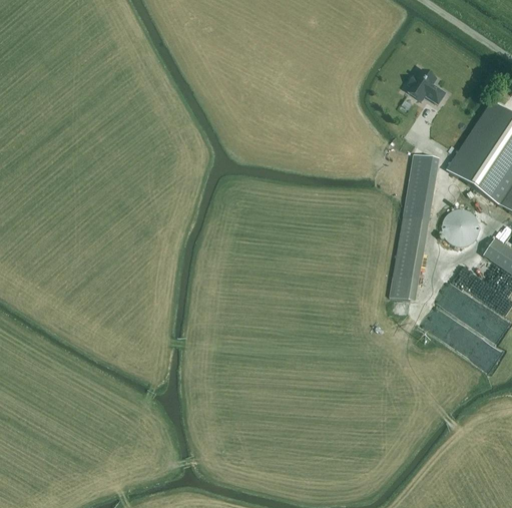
[(421,68),(415,76),(412,74),(406,82),(410,84),(406,89),(420,98),(423,93),(436,102),(444,90),(431,81),(434,76),(421,68)]
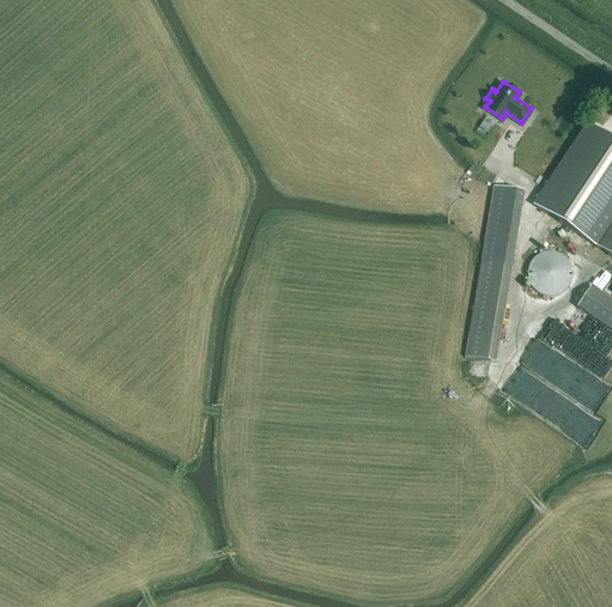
[(611,131),(610,134),(588,120),(534,201),(611,253),(611,131)]
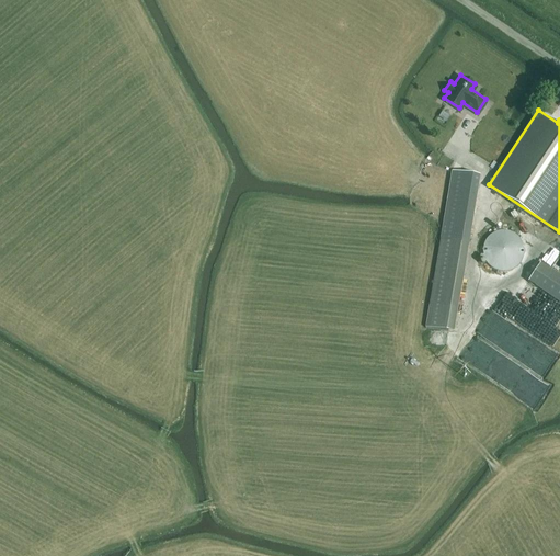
[(478,170),(452,166),(425,322),(446,326),(461,236),(468,237),(478,170)]
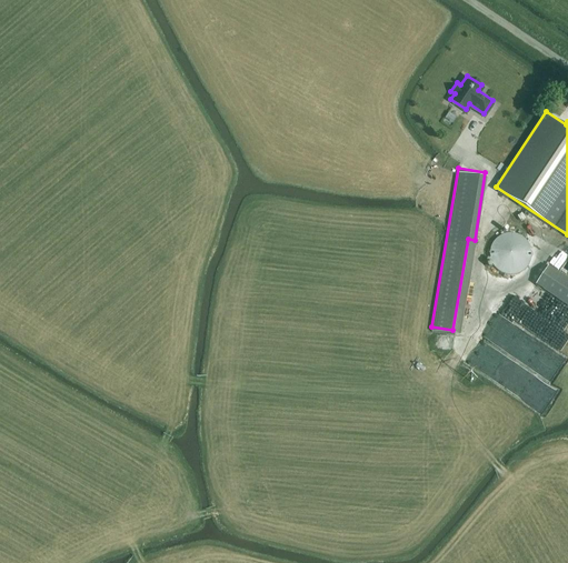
[(488,258),(491,267),(499,272),(509,273),(518,270),(525,263),(527,254),(525,244),(519,238),(510,234),(500,234),(492,240),(488,248),(488,258)]
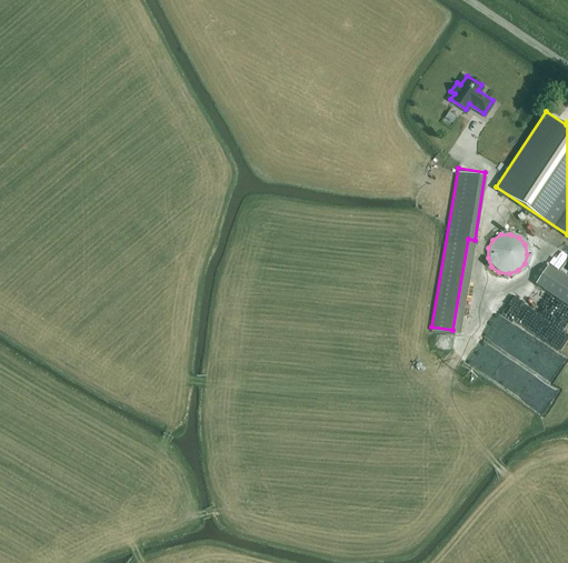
[(567,277),(547,262),(535,281),(567,303),(567,277)]
